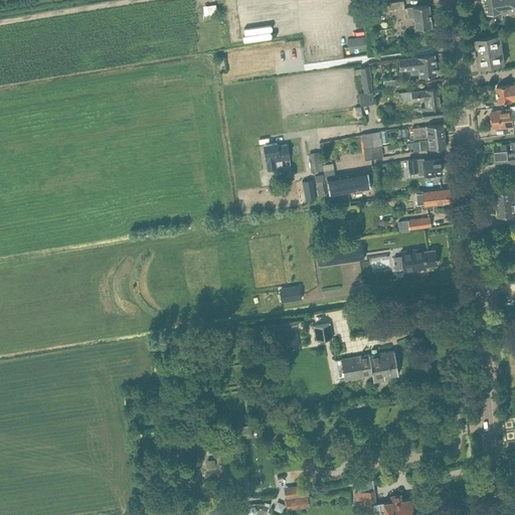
[(514,11),(514,0),(484,0),(487,13),(502,11),(502,14),(514,11)]
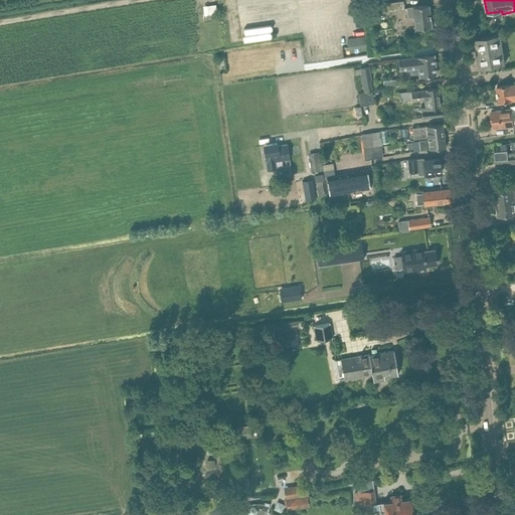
[(384,11),(403,8),(402,1),(363,6),(366,21),(383,18),(382,14),(384,14),(384,11)]
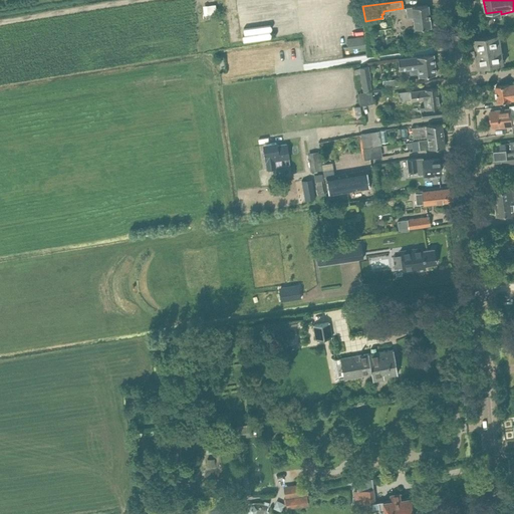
[(431,26),(428,5),(412,7),(406,7),(407,18),(413,18),(414,28),(431,26)]
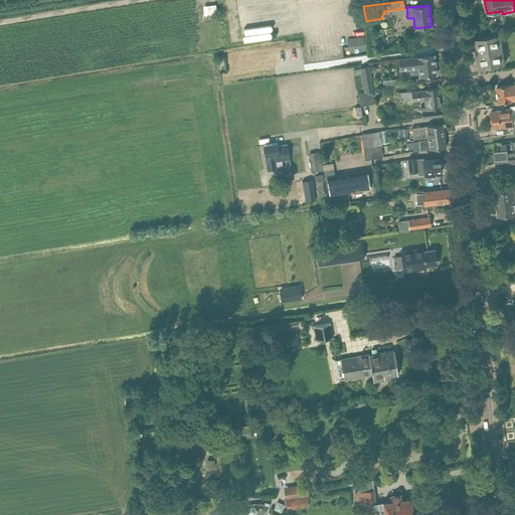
[(500,34),(475,38),(478,52),(502,48),(500,34)]
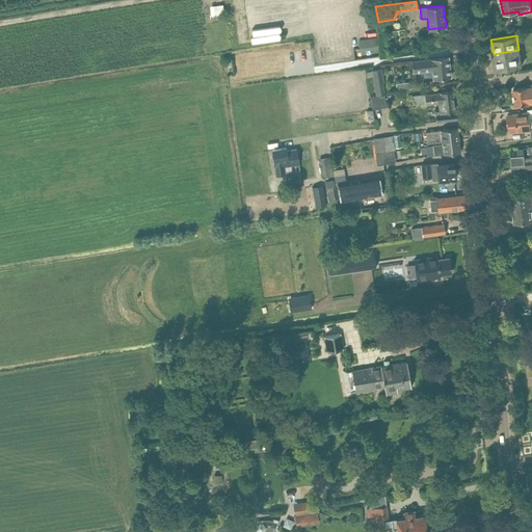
[(357,50),(375,50),(375,38),(357,38),(357,50)]
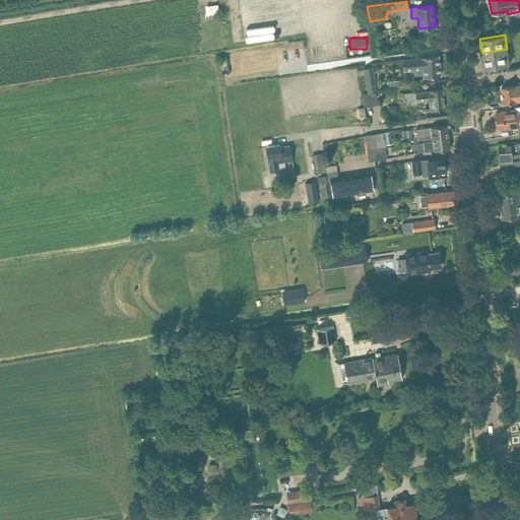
[(510,64),(507,49),(482,53),(484,68),(510,64)]
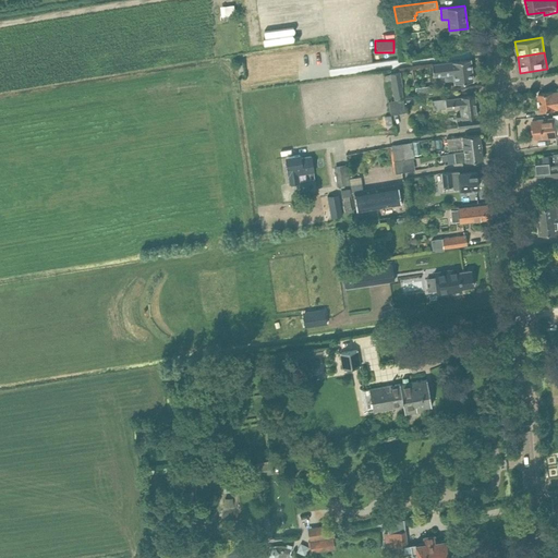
[(473,81),(470,59),(451,61),(452,62),(432,64),(433,75),(453,72),(455,83),(473,81)]
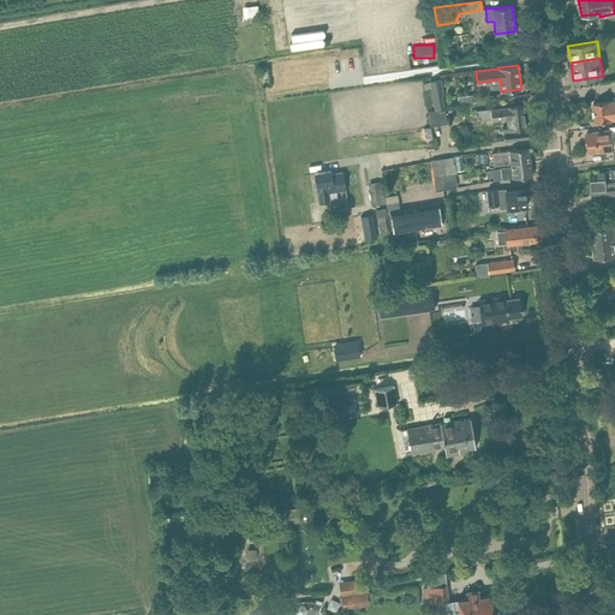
[(445,107),(441,79),(430,81),(435,109),(445,107)]
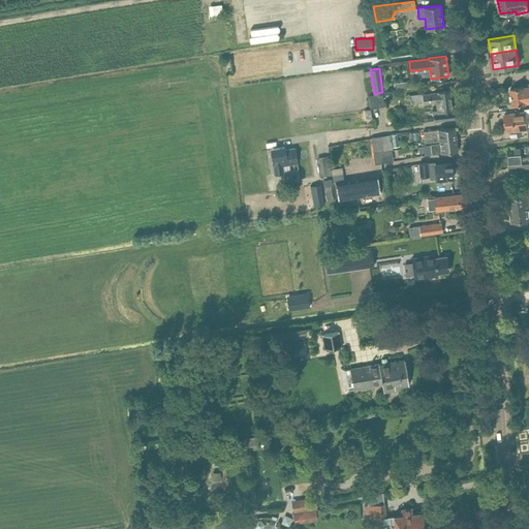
[(528,100),(528,85),(510,88),(512,104),(528,102),(528,100)]
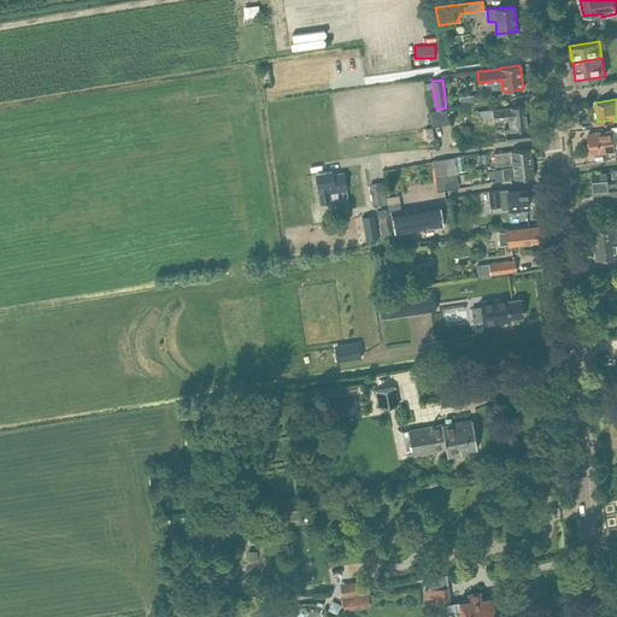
[(530,134),(530,129),(529,128),(528,127),(524,105),(477,111),(477,115),(479,122),(486,121),(486,118),(493,117),(494,121),(507,119),(509,127),(504,127),(506,140),(530,137),(529,135),(530,134)]
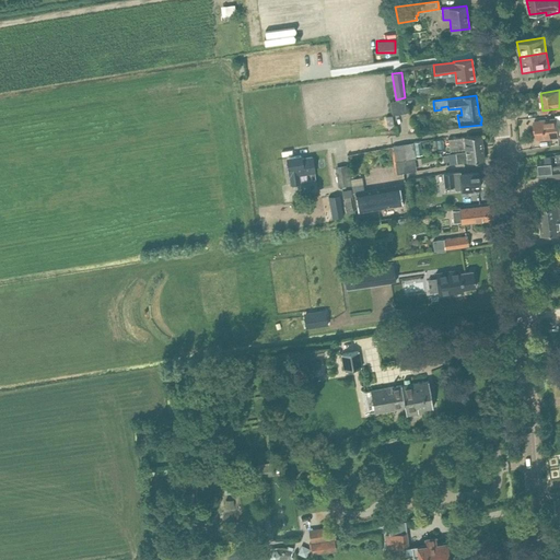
[(545,120),(534,121),(536,133),(537,133),(537,140),(558,138),(558,135),(558,131),(557,124),(559,124),(559,118),(556,119),(556,118),(545,120)]
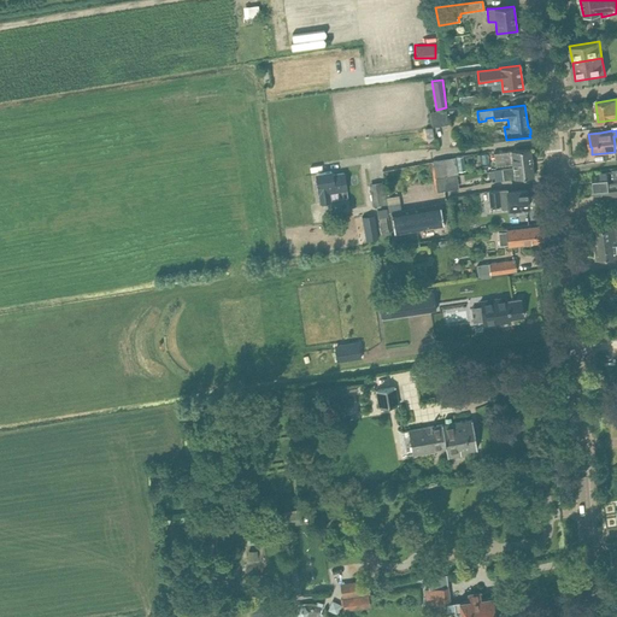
[(532,160),(530,148),(511,151),(494,153),(495,165),(512,163),(513,165),(513,170),(522,168),(521,162),(532,160)]
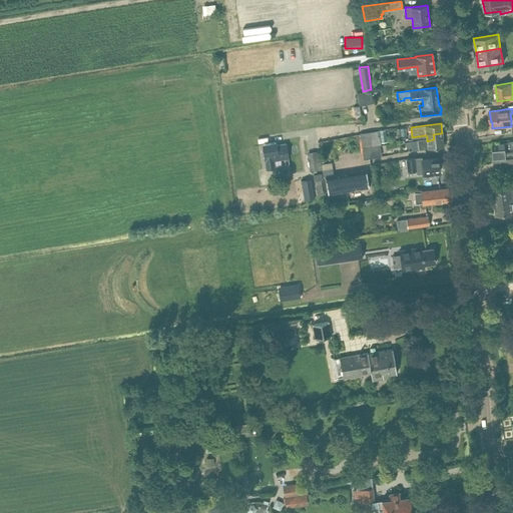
[(372,145),(370,131),(360,133),(363,147),(371,145),(372,145)]
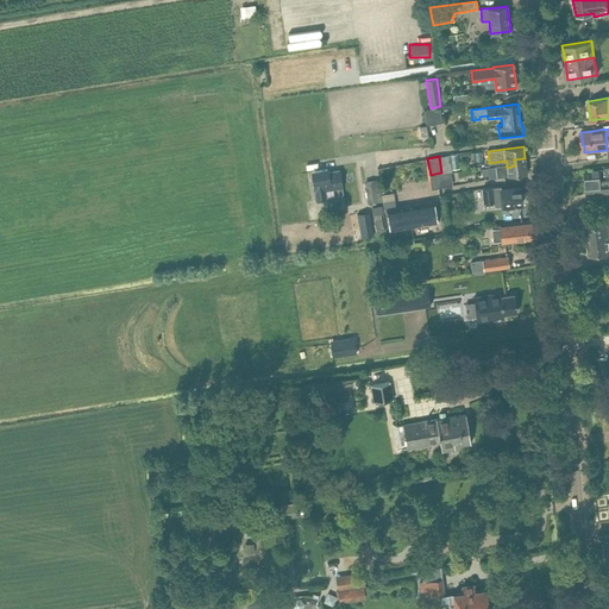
[(527,174),(525,158),(514,159),(515,165),(507,168),(507,163),(495,165),(497,177),(508,176),(527,174)]
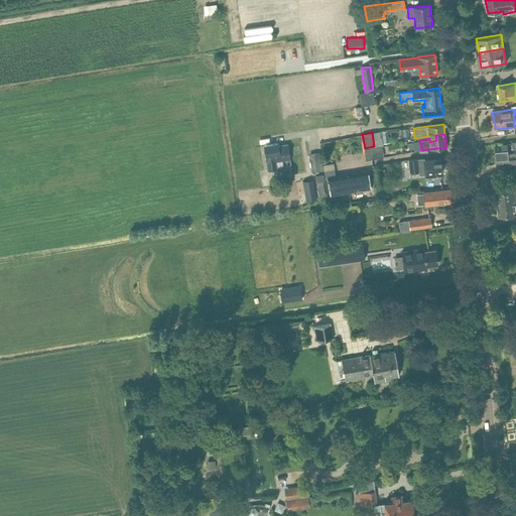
[(290,158),(287,144),(277,146),(277,143),(264,145),(266,154),(265,155),(266,155),(268,169),(276,168),(275,161),(290,158)]
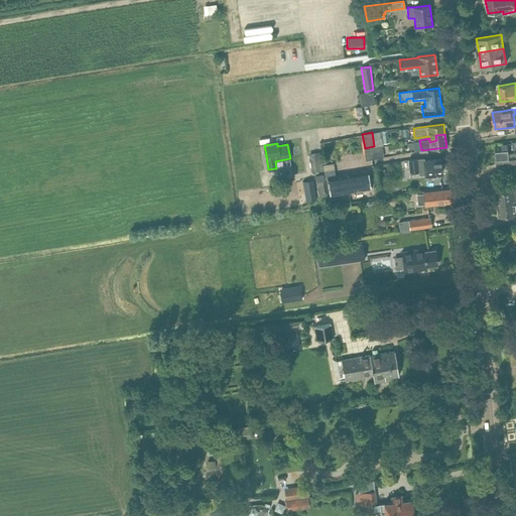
[(515,154),(513,154),(512,144),(496,145),(498,164),(515,161),(515,154)]
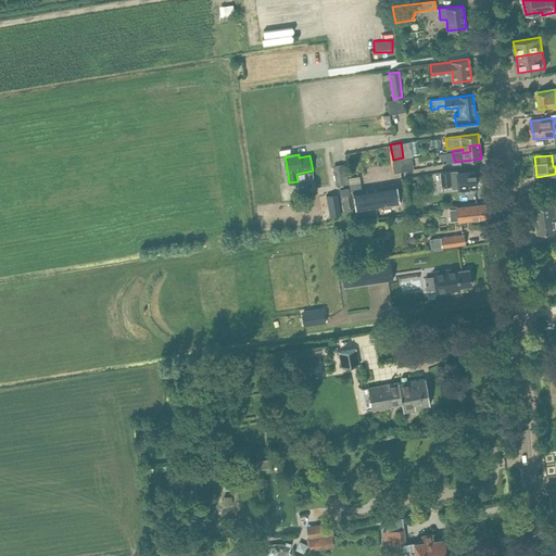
[(404,171),(402,158),(393,160),(394,172),(404,171)]
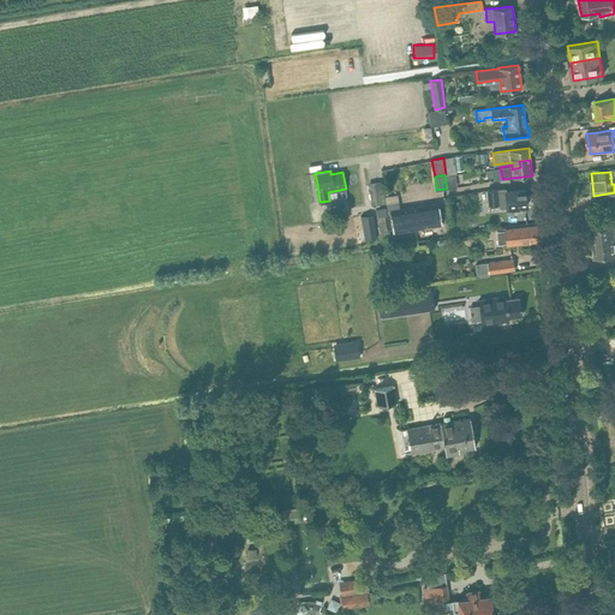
[(506,189),(488,190),(488,202),(489,206),(499,204),(501,209),(507,208),(515,207),(527,206),(526,204),(529,203),(527,197),(526,197),(525,189),(506,191),(506,189)]
